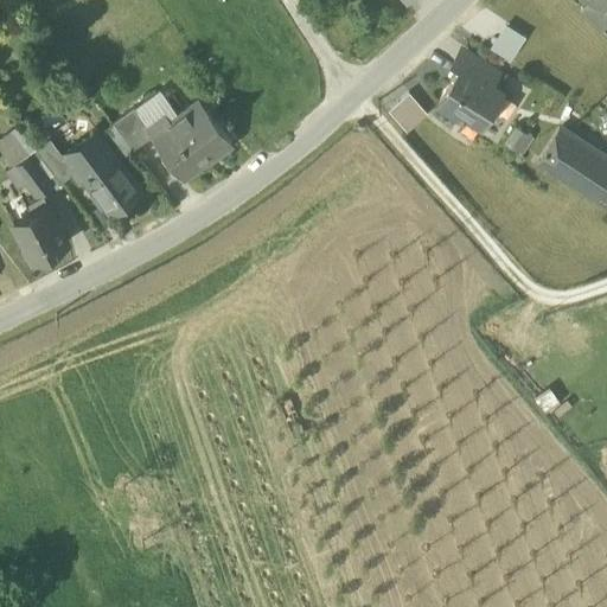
[(587,0),(580,8),(602,31),(606,25),(606,8),(602,5),(601,6),(593,0),(587,0)]
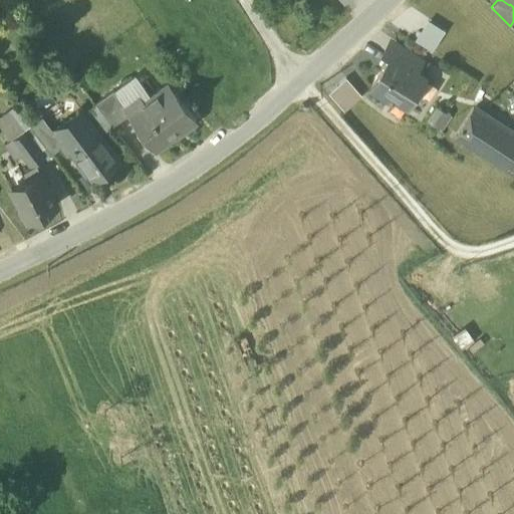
[(445,31),(428,20),(415,40),(432,51),(445,31)]
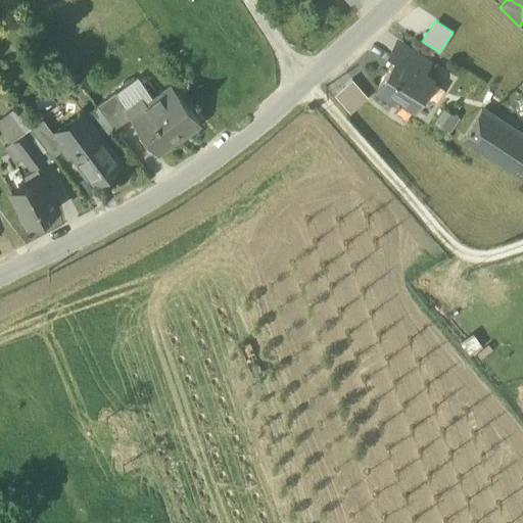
[(398,57),(423,73),(430,61),(398,42),(389,55),(396,60),(398,57)]
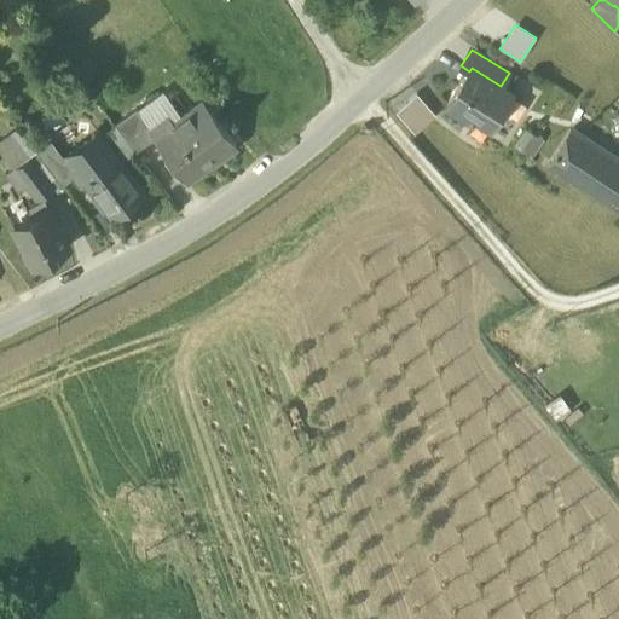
[(476,119),(491,127),(512,93),(501,86),(472,68),(469,71),(446,106),(473,123),(476,119)]
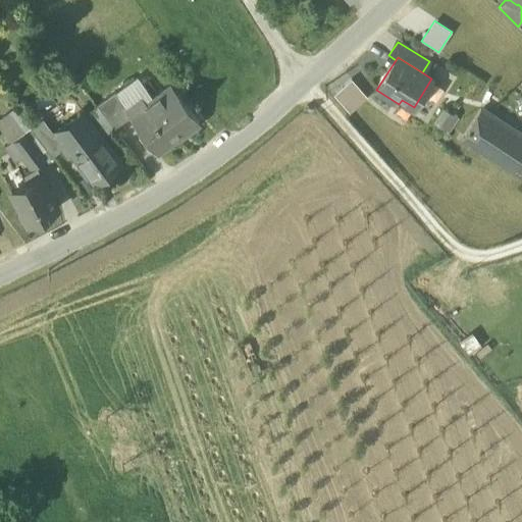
[(138,76),(116,92),(132,113),(153,97),(138,76)]
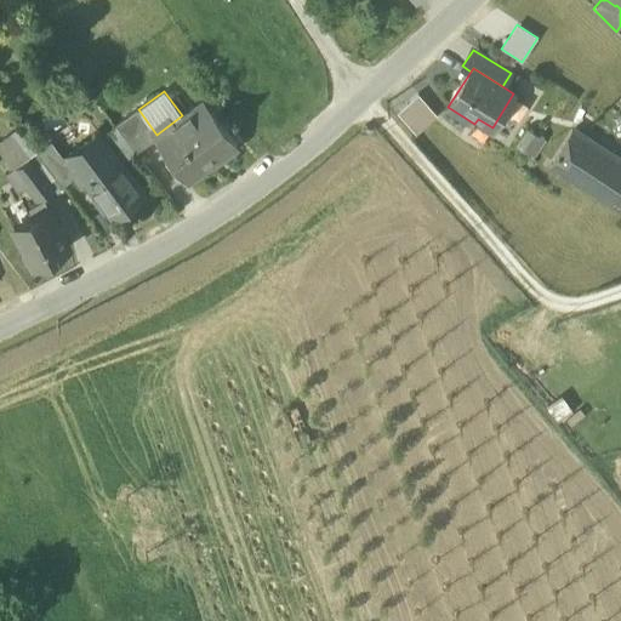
[(397,113),(416,135),(437,115),(419,95),(397,113)]
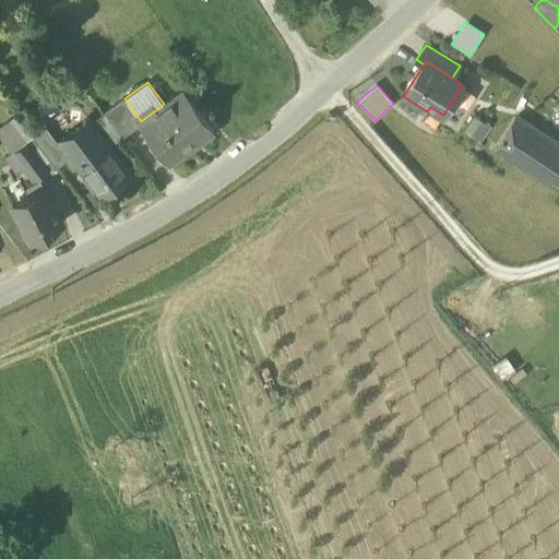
[(139,122),(166,158),(192,140),(194,143),(212,130),(182,91),(164,104),(141,121),(139,122)]
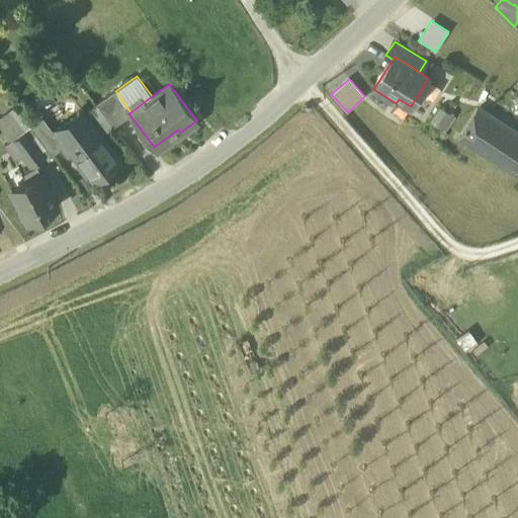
[(97,105),(112,125),(128,113),(131,112),(115,91),(97,105)]
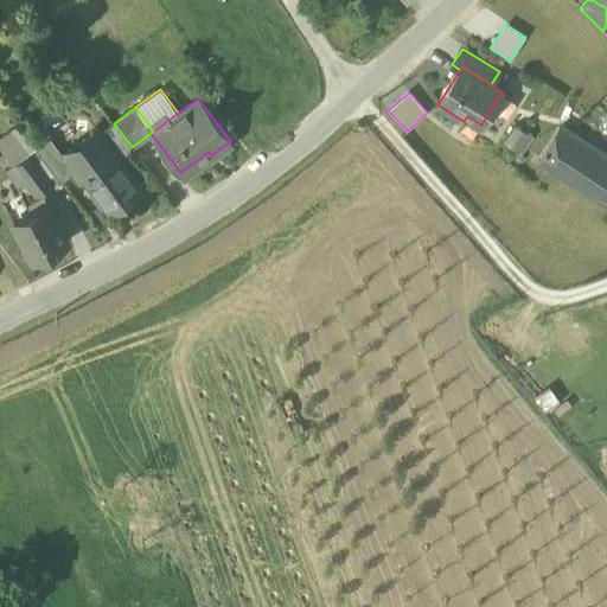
[(0,149),(11,164),(34,147),(17,125),(0,138),(0,149)]
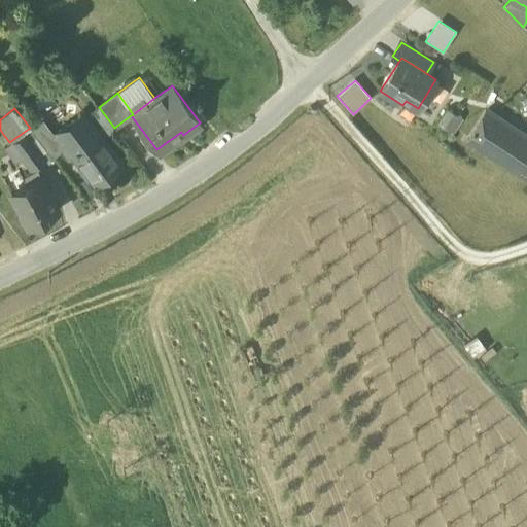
[(463,119),(447,109),(437,125),(454,135),(463,119)]
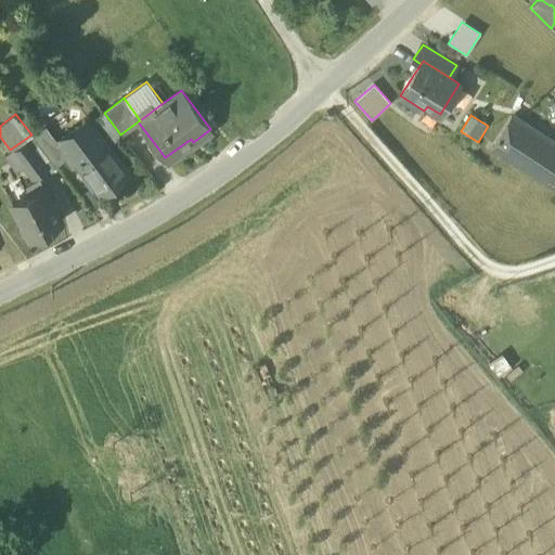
[(491,150),(554,190),(554,145),(551,143),(546,151),(513,129),(517,123),(511,118),(491,150)]
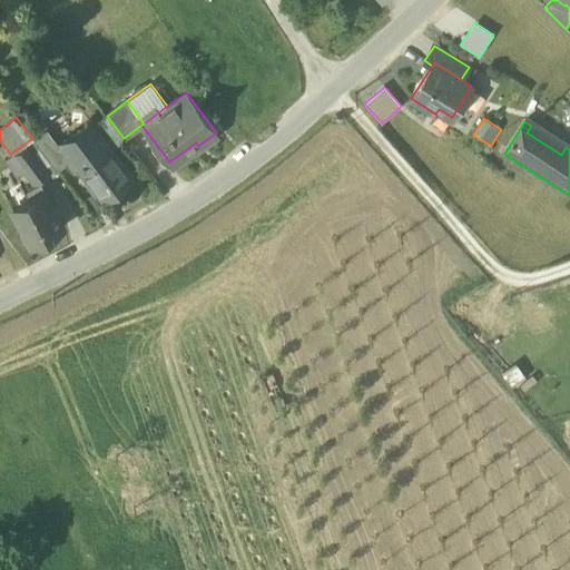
[(566,147),(531,126),(527,133),(561,155),(566,147)]
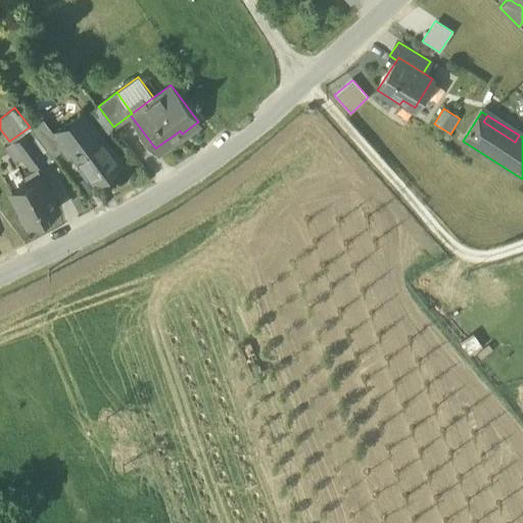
[(66,155),(72,151),(70,149),(95,131),(84,116),(55,138),(54,139),(59,146),(66,155)]
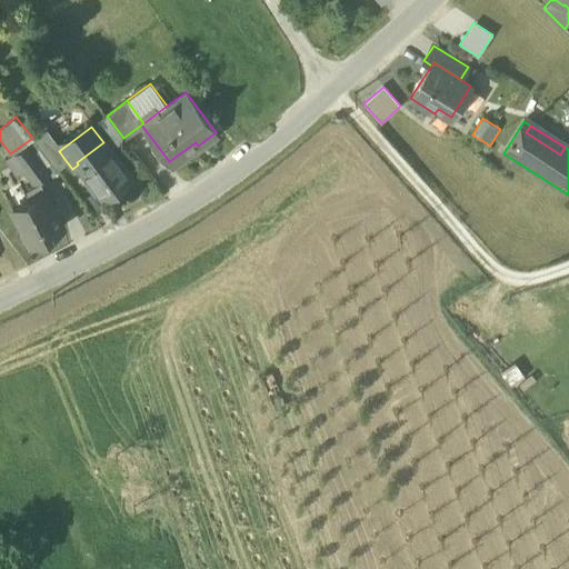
[(43,129),(32,138),(10,153),(6,157),(12,166),(19,161),(35,181),(53,167),(65,159),(59,151),(60,150),(43,129)]
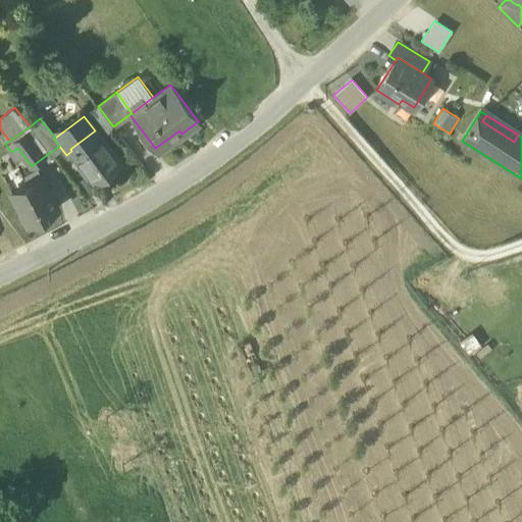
[(118,162),(95,131),(70,149),(71,151),(94,180),(118,162)]
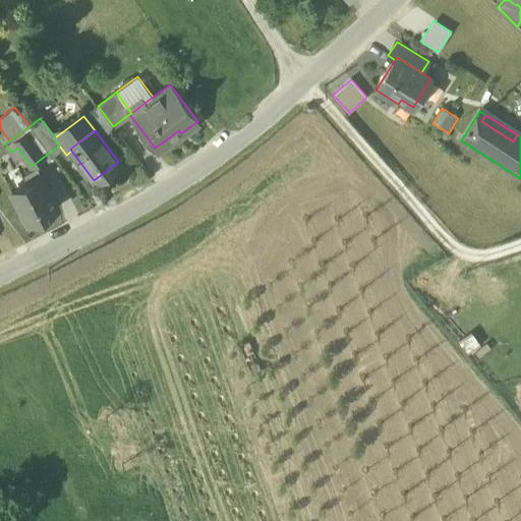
[(26,219),(29,223),(57,208),(40,175),(11,190),(21,210),(19,212),(23,221),(26,219)]
